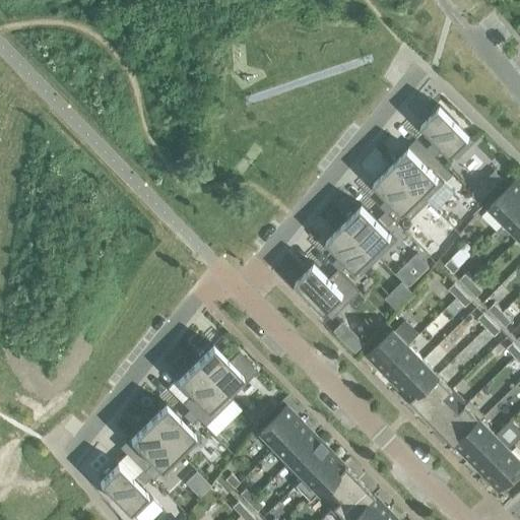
[(474,141),(440,106),(421,124),(456,159),(474,141)]
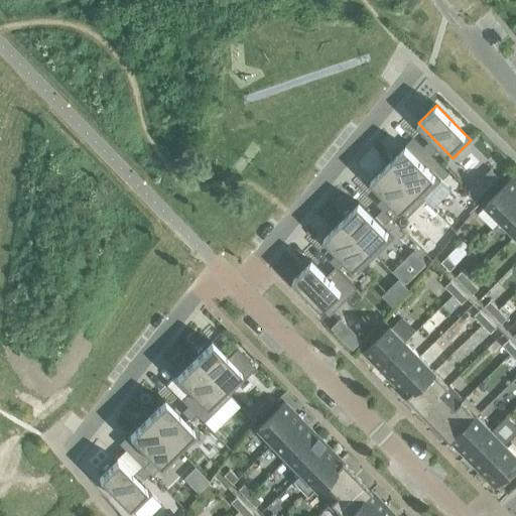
[(429,141),(423,147),(431,155),(437,149),(429,141)]
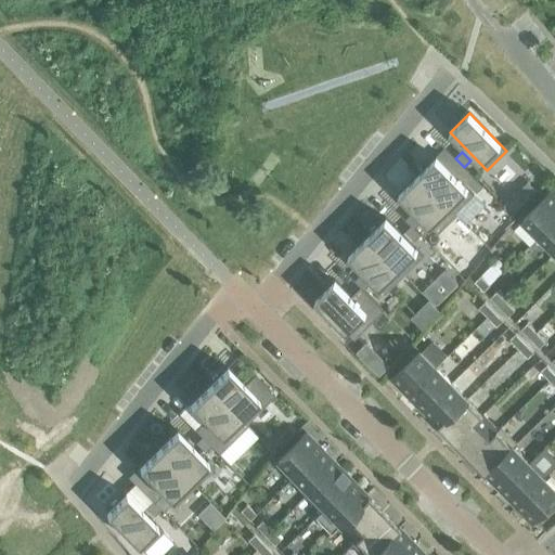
[(436,157),(417,176),(456,216),(457,215),(465,223),(483,206),(474,196),(436,157)]
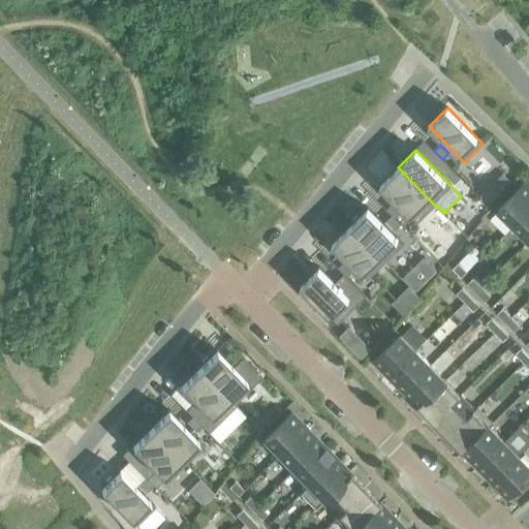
[(435,206),(398,167),(380,185),(417,223),(435,206)]
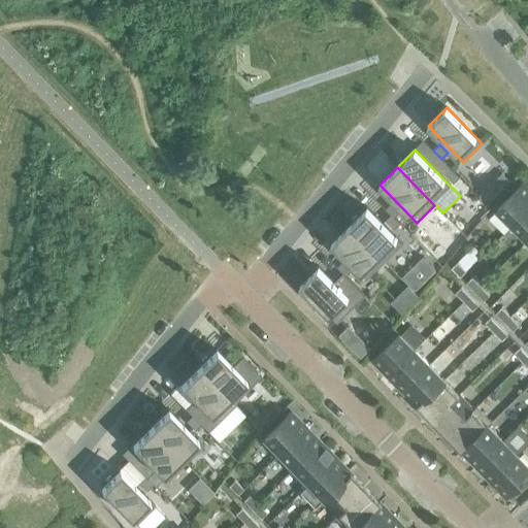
[(444,174),(453,184),(459,177),(451,168),(444,174)]
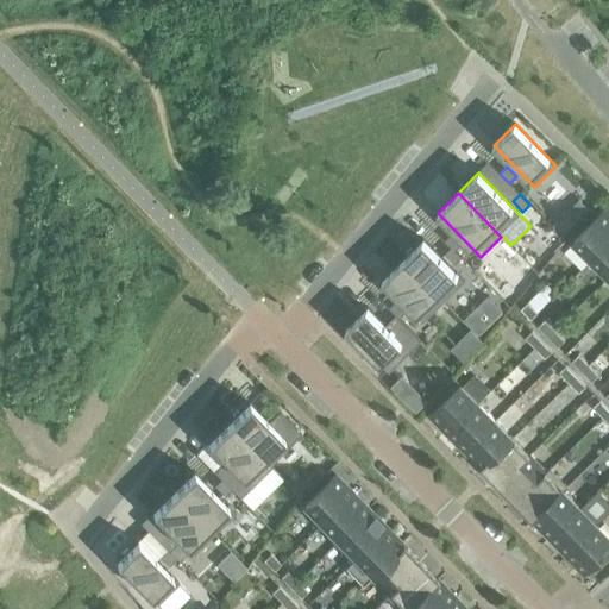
[(573,242),(591,259),(608,242),(608,215),(604,211),(573,242)]
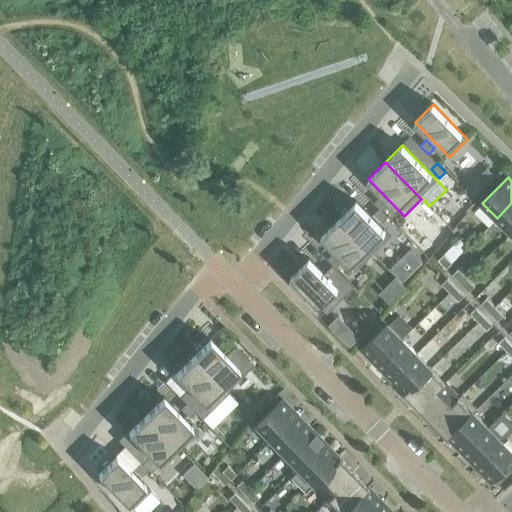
[(475,179),(464,190),(472,199),(484,188),(475,179)]
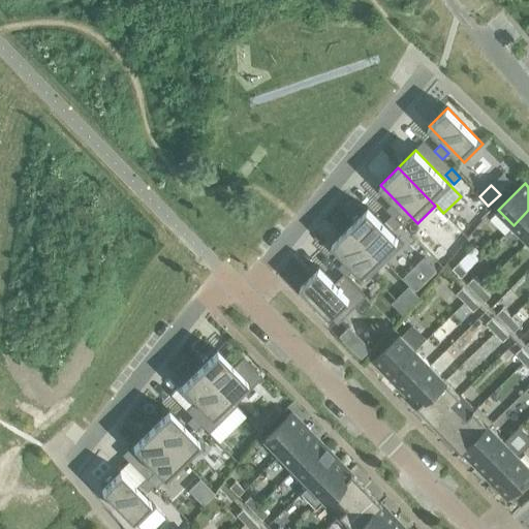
[(392,215),(395,218),(401,212),(393,204),(386,209),(392,215)]
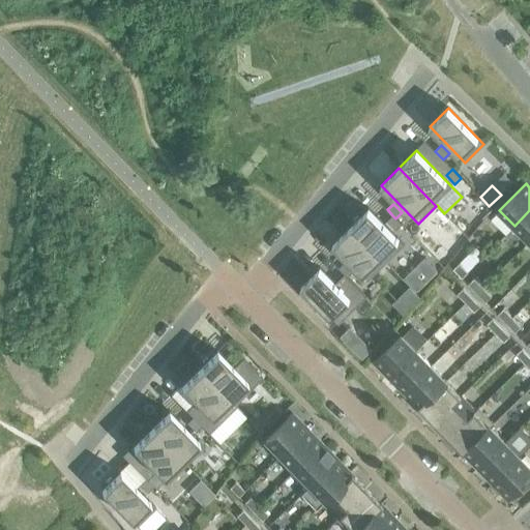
[(351,227),(386,263),(404,245),(369,209),(351,227)]
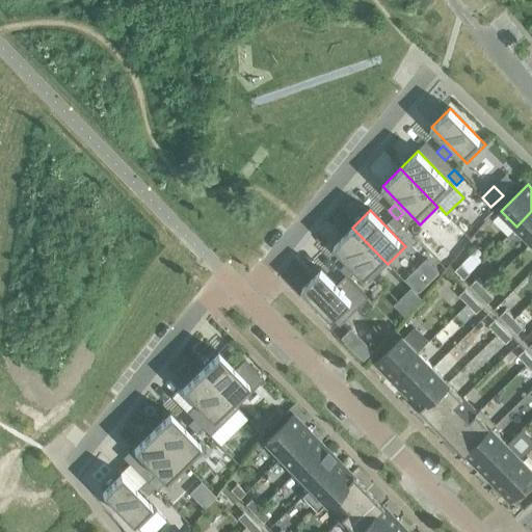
[(531,211),(516,227),(531,242),(531,241),(531,211)]
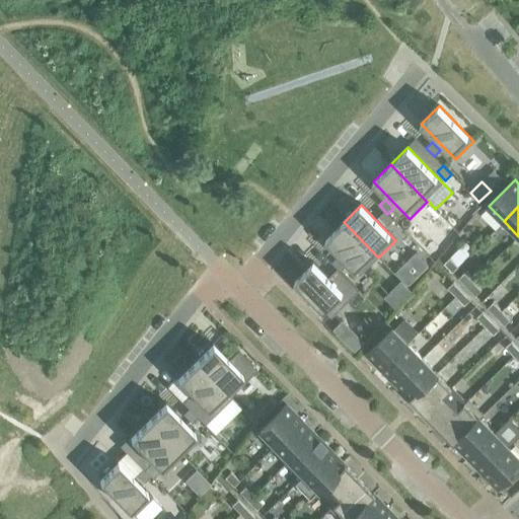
[(393,220),(387,214),(384,211),(378,217),(387,225),(393,220)]
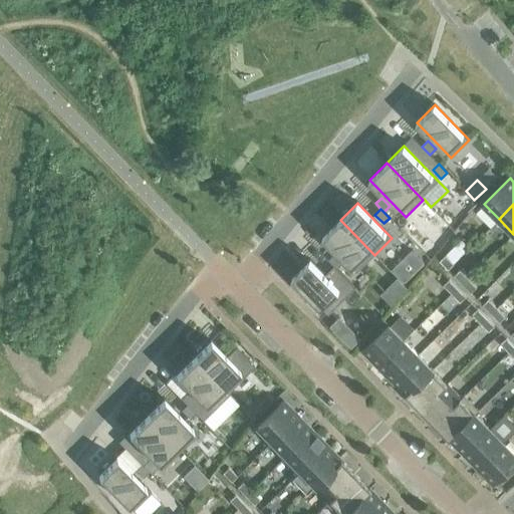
[(399,213),(392,219),(410,239),(421,229),(410,218),(407,221),(399,213)]
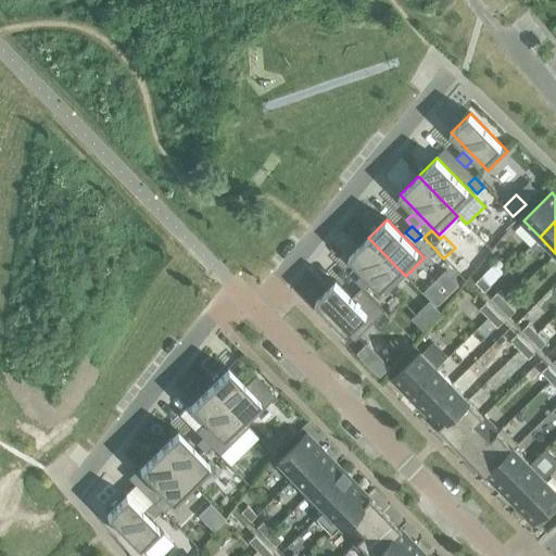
[(387,294),(405,276),(368,238),(349,255),(387,294)]
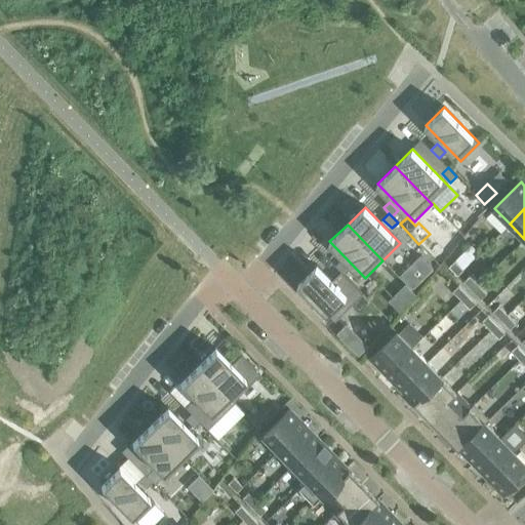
[(461,254),(454,261),(463,270),(471,263),(461,254)]
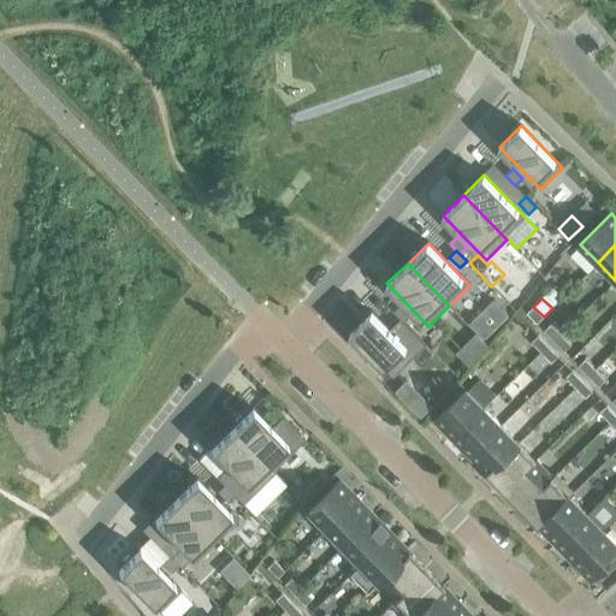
[(403,301),(394,312),(403,321),(414,312),(403,301)]
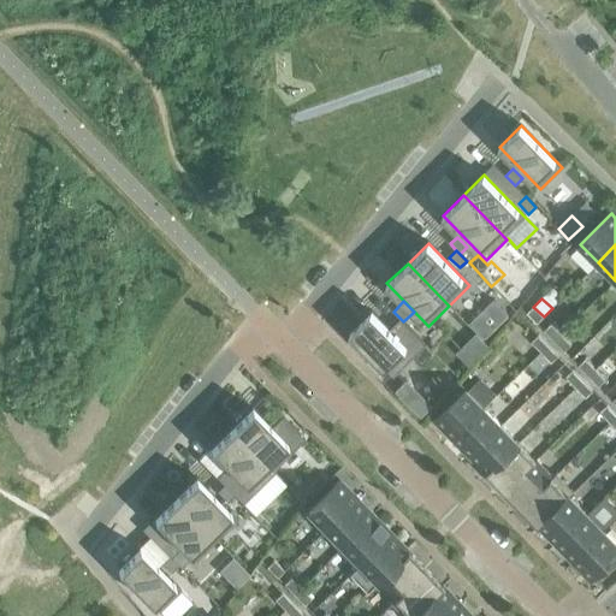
[(526,313),(537,324),(544,317),(533,307),(526,313)]
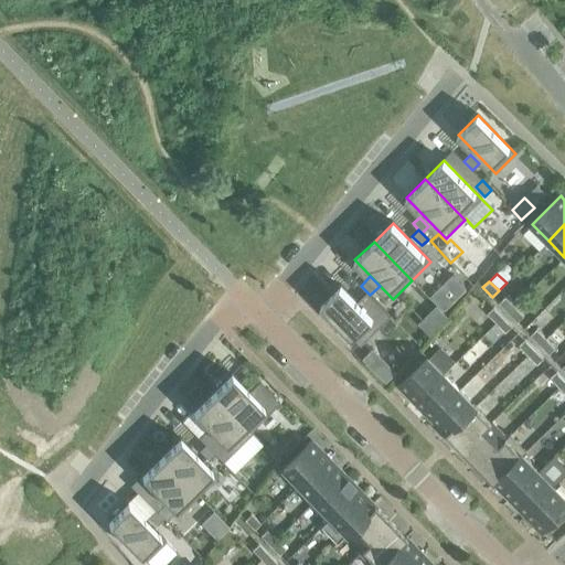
[(321,305),(361,345),(391,317),(366,292),(356,301),(341,286),(321,305)]
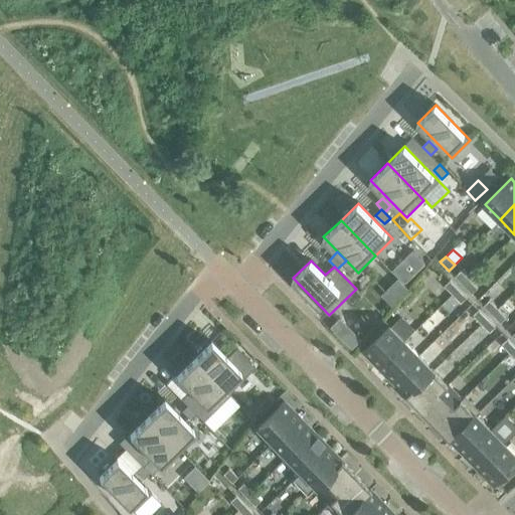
[(455,277),(463,286),(469,280),(460,271),(455,277)]
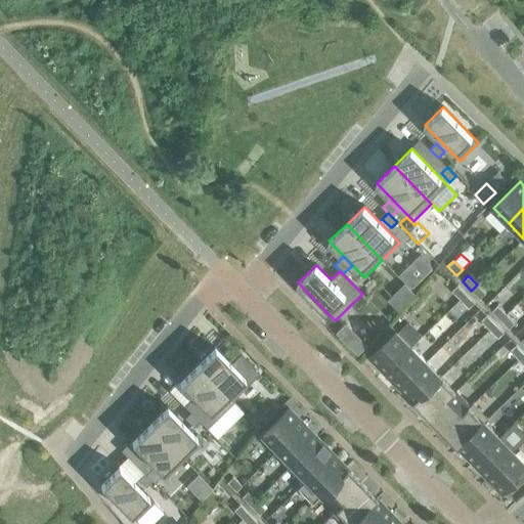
[(477,285),(471,291),(479,299),(485,294),(477,285)]
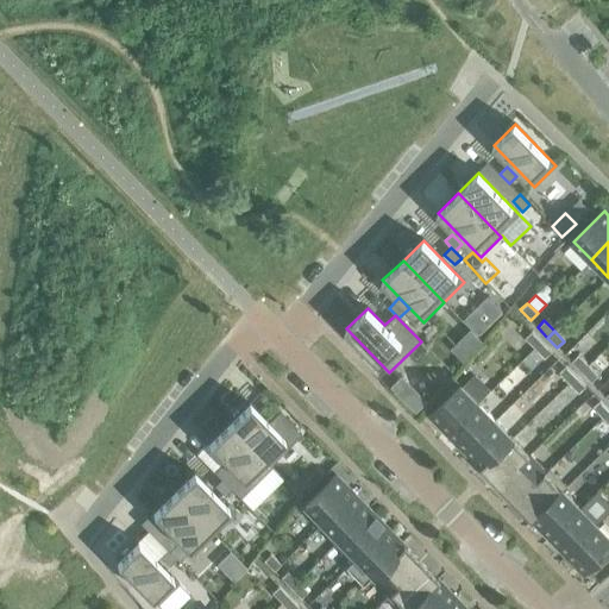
[(525,338),(534,349),(541,341),(532,332),(525,338)]
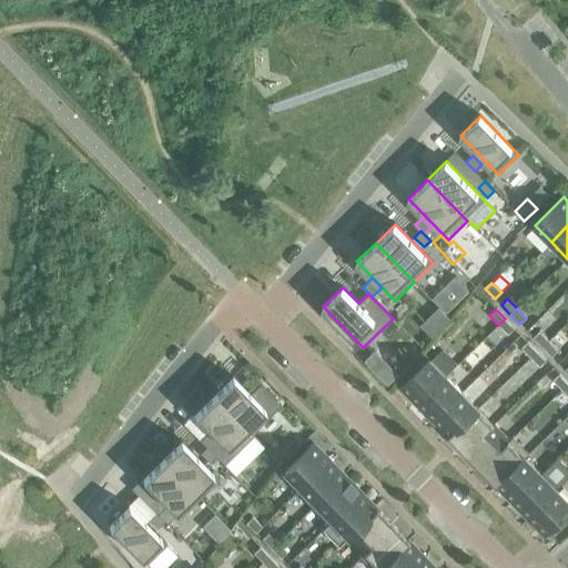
[(505,318),(498,325),(508,335),(515,328),(505,318)]
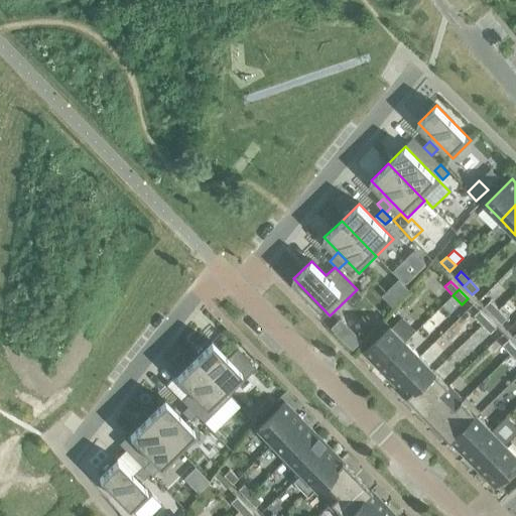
[(484,306),(493,315),(498,309),(490,300),(484,306)]
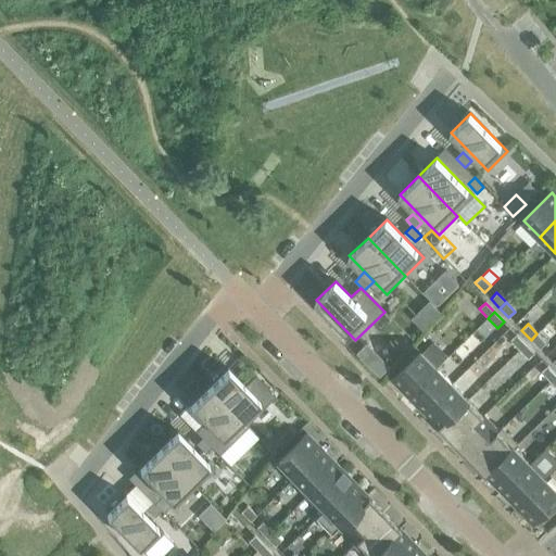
[(536,333),(531,340),(540,349),(546,343),(536,333)]
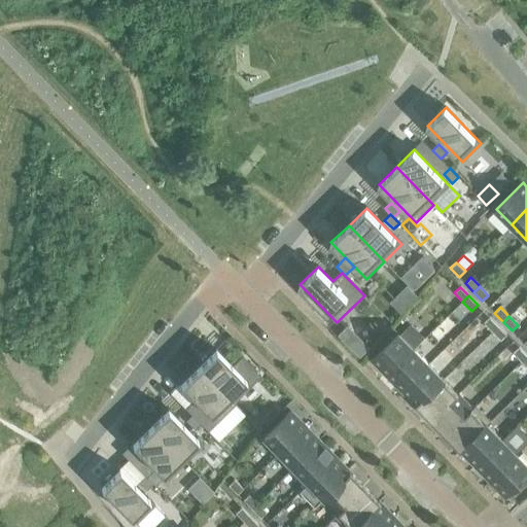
[(483,322),(492,331),(498,325),(489,317),(483,322)]
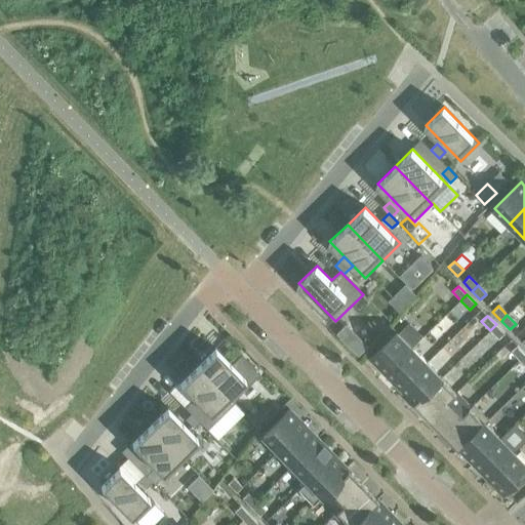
[(496,324),(490,330),(498,339),(505,333),(496,324)]
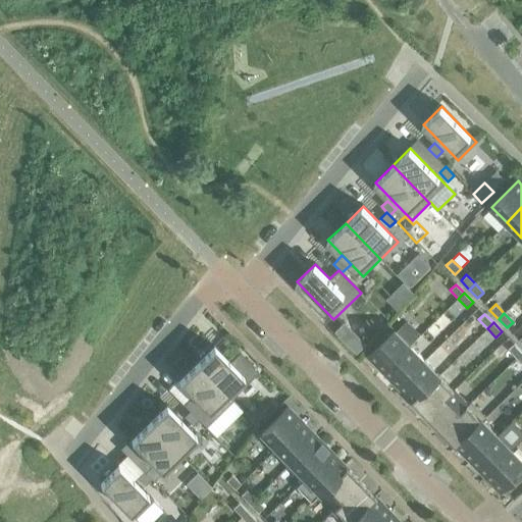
[(368,357),(383,372),(410,346),(395,330),(368,357)]
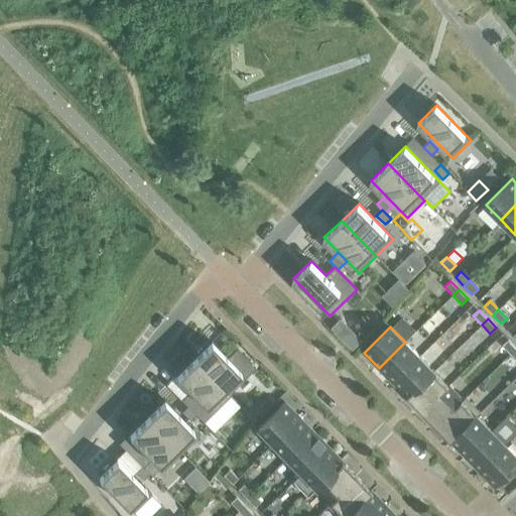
[(502,346),(510,354),(515,348),(508,340),(502,346)]
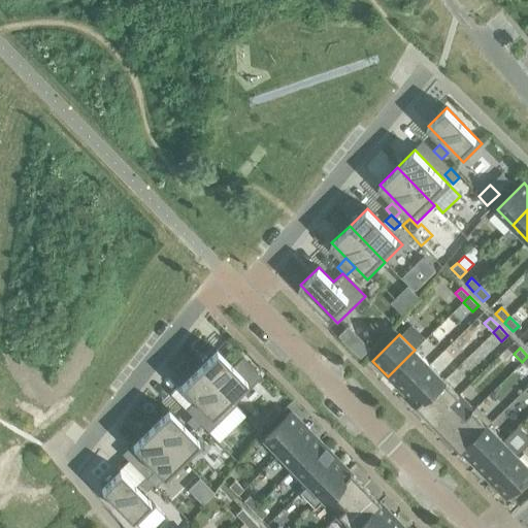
[(216,350),(197,367),(234,405),(235,404),(234,402),(260,376),(240,356),(231,366),(216,350)]
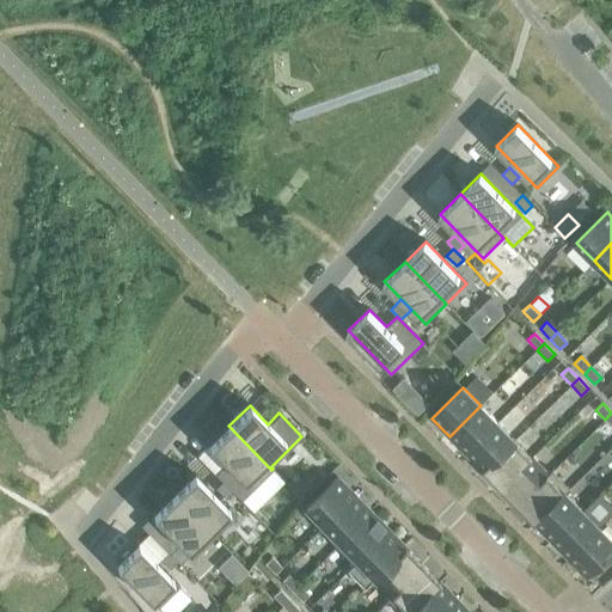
[(450,436),(466,453),(497,423),(481,405),(450,436)]
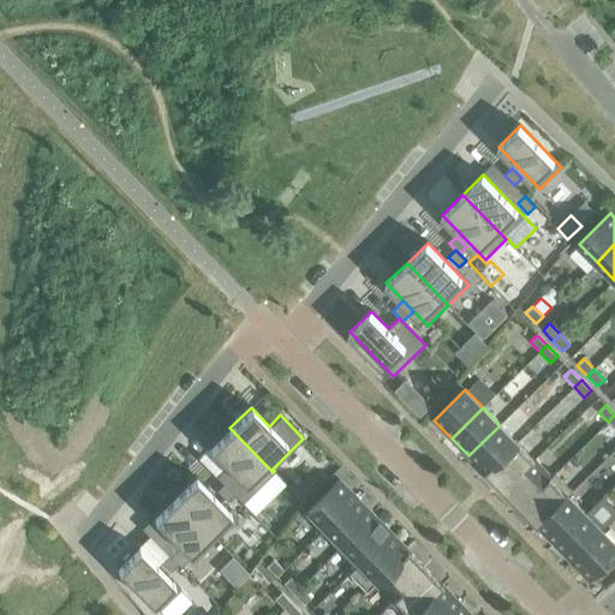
[(469,455),(485,473),(517,442),(500,425),(469,455)]
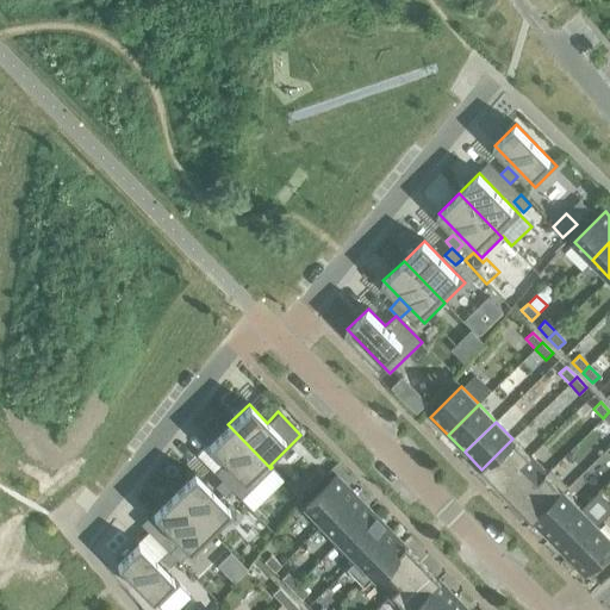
[(271,468),(228,424),(207,444),(225,461),(215,472),(240,498),(271,468)]
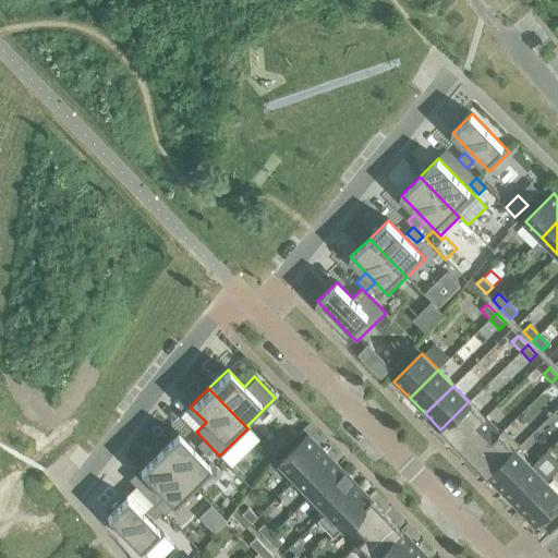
[(440,429),(457,446),(485,417),(469,401),(440,429)]
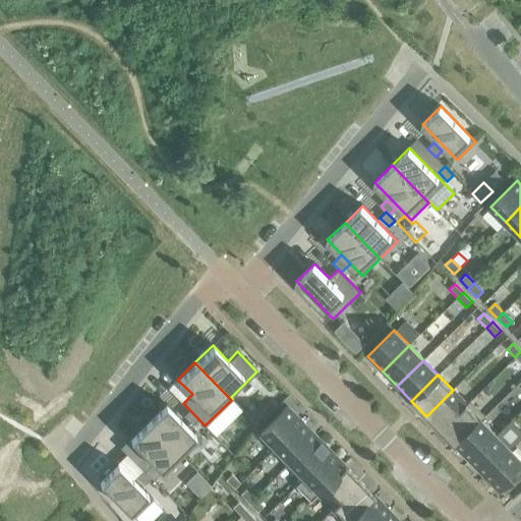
[(426,416),(441,430),(467,405),(466,404),(453,390),(426,416)]
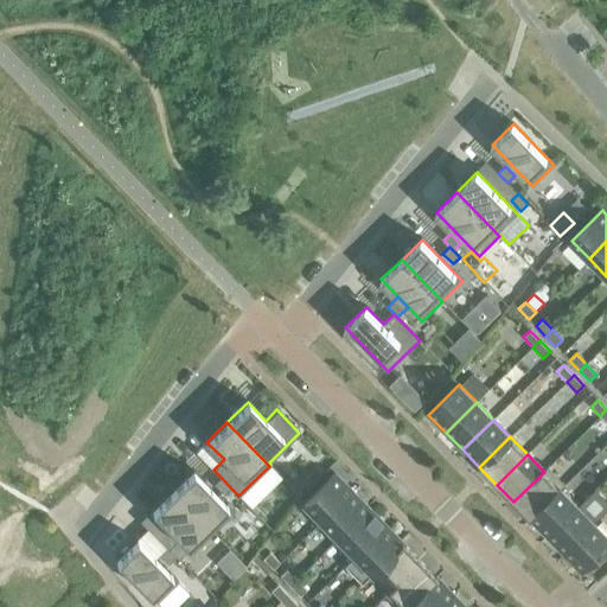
[(513,502),(530,519),(561,489),(562,490),(566,486),(548,467),(543,471),(544,472),(513,502)]
